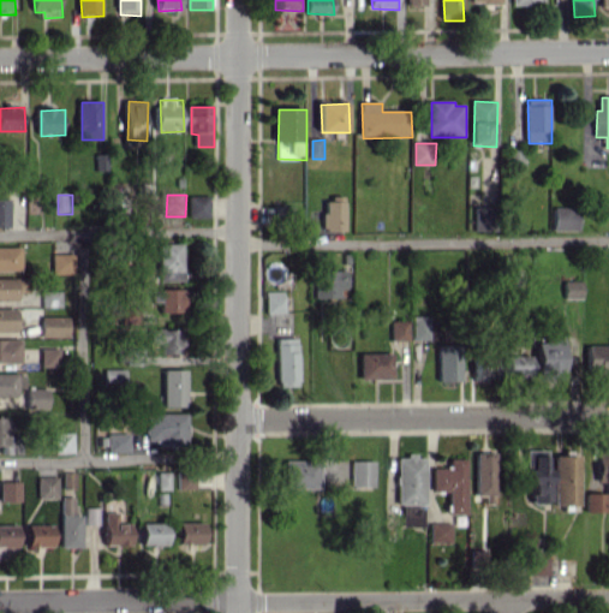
[(193,197),(192,219),(213,220),(214,197),(193,197)]
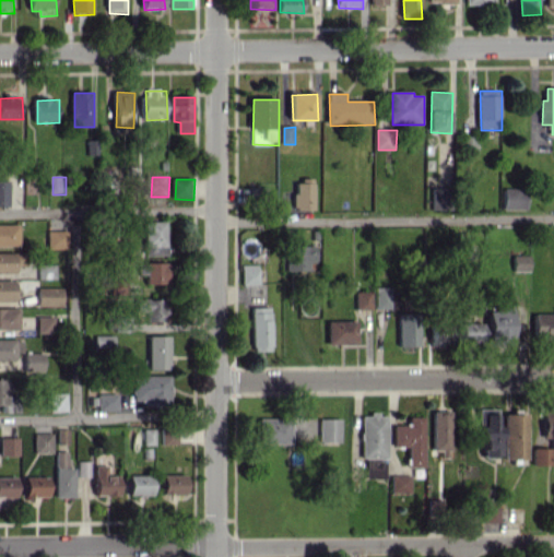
[(0,208),(12,209),(13,182),(0,181),(0,208)]
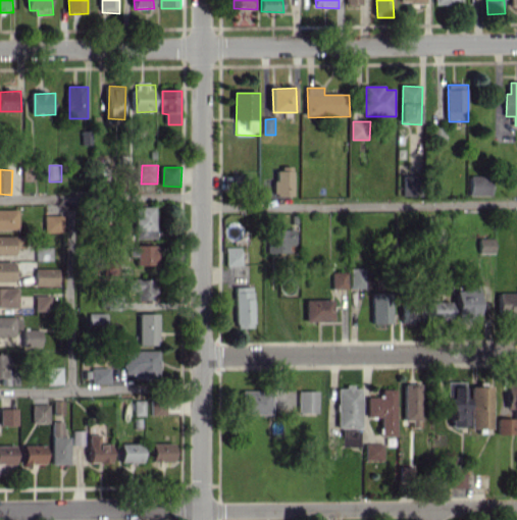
[(295,197),(296,169),(277,169),(277,197),(295,197)]
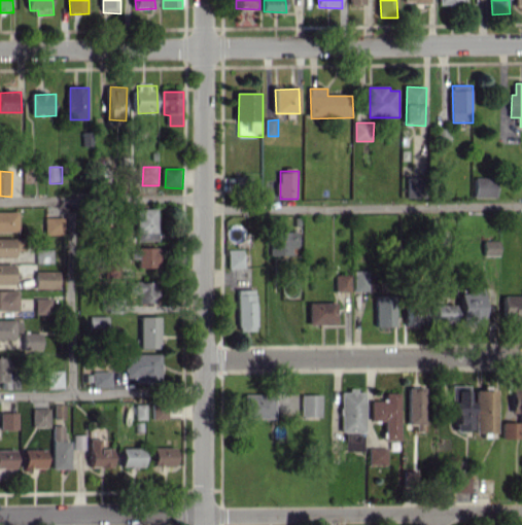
[(410,199),(424,199),(424,179),(410,179),(410,199)]
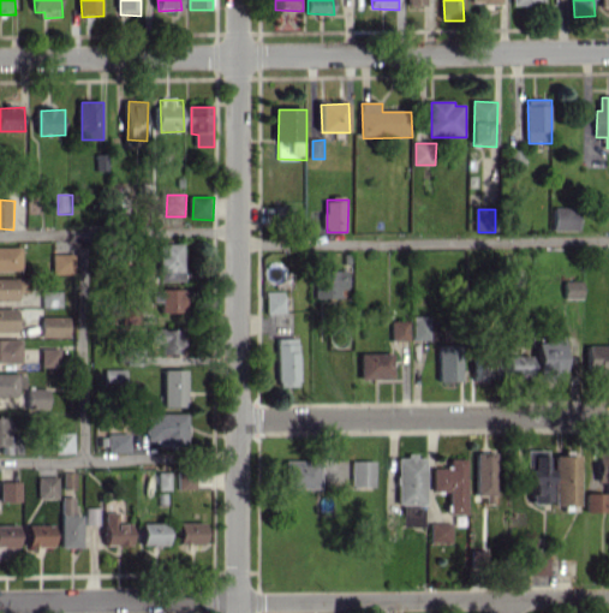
[(557,232),(583,232),(583,209),(557,209),(557,232)]
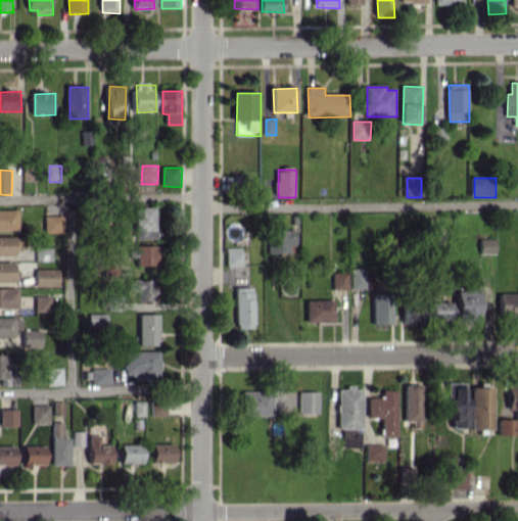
[(138,240),(158,240),(158,208),(138,208),(138,240)]
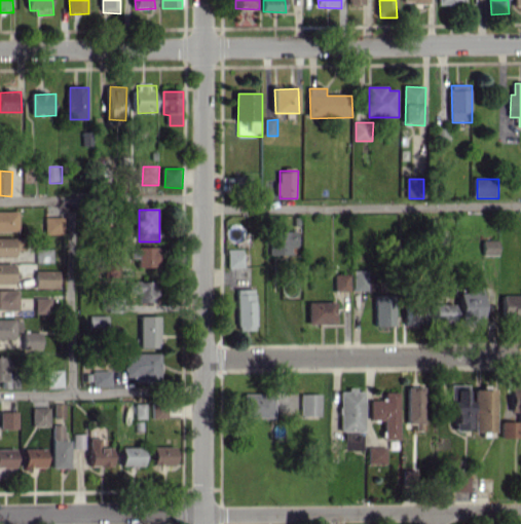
[(0,232),(21,232),(20,212),(0,212),(0,232)]
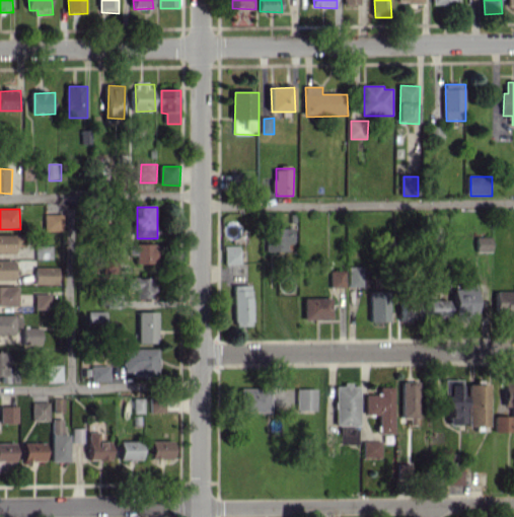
[(48,233),(66,232),(66,215),(47,216),(48,233)]
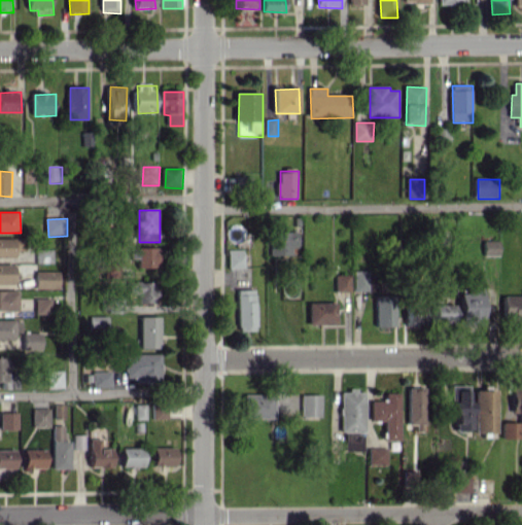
[(300,248),(301,233),(277,233),(276,255),(294,256),(294,248),(300,248)]
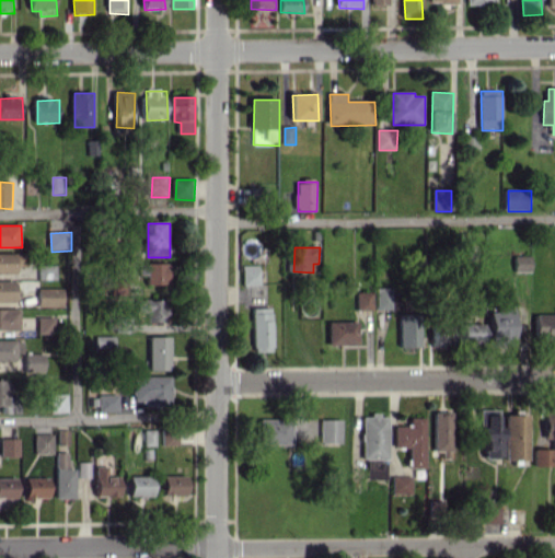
[(0,274),(20,274),(20,269),(27,269),(27,254),(0,254),(0,274)]
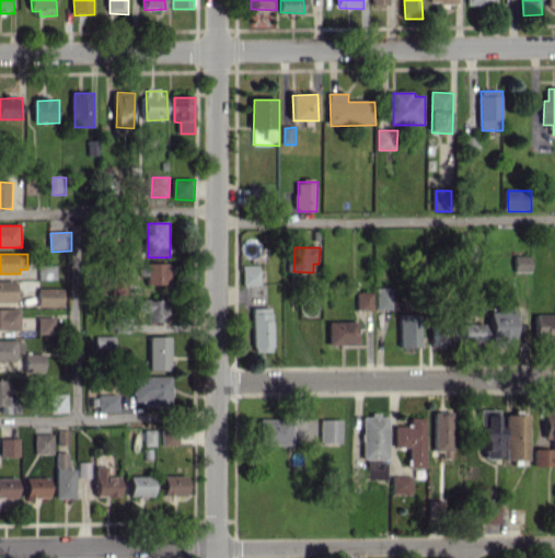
[(150,286),(172,287),(173,265),(141,264),(141,276),(150,276),(150,286)]
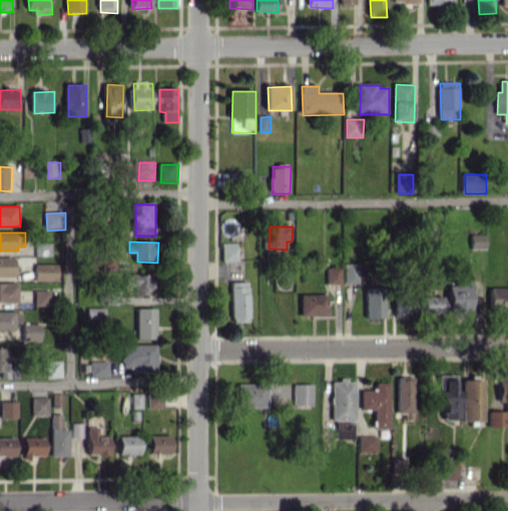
[(54,258),(54,244),(38,244),(38,258),(54,258)]
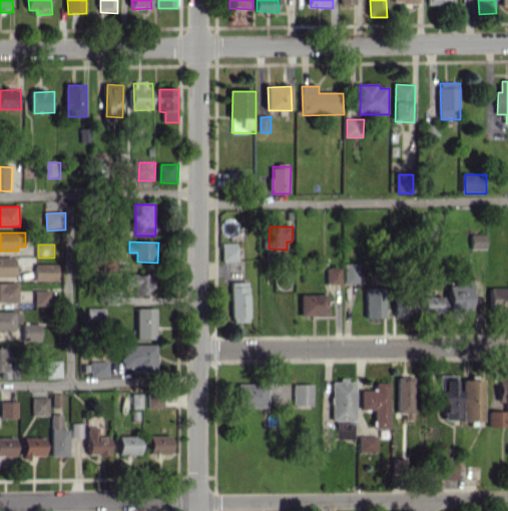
[(224,244),(225,263),(240,262),(240,244),(224,244)]
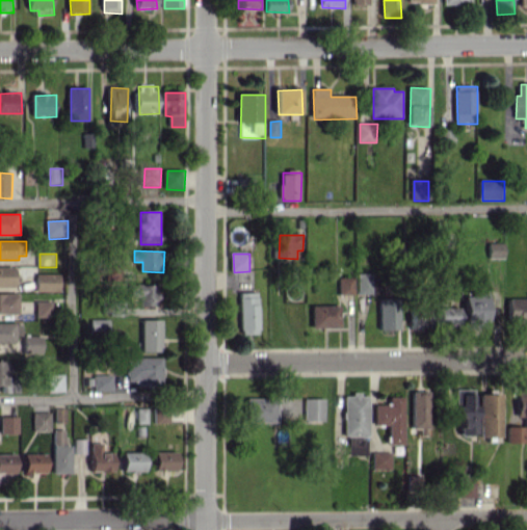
[(374,295),(374,274),(360,275),(361,295),(374,295)]
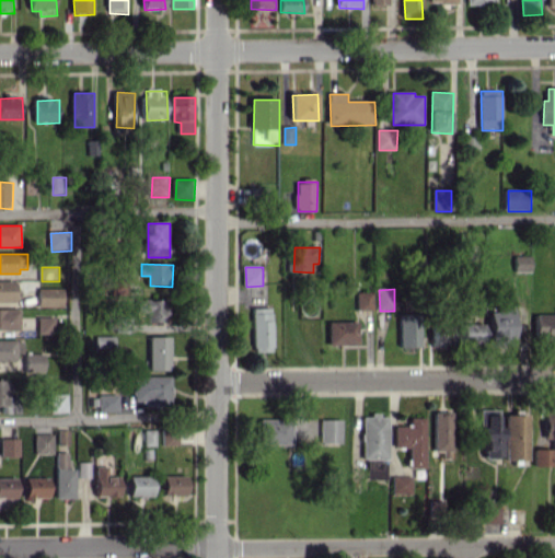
[(42,309),(66,309),(66,290),(42,290),(42,309)]
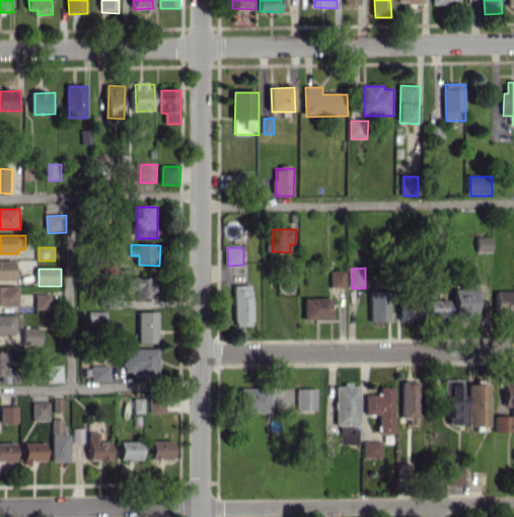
[(348,272),(333,273),(334,289),(348,289),(348,272)]
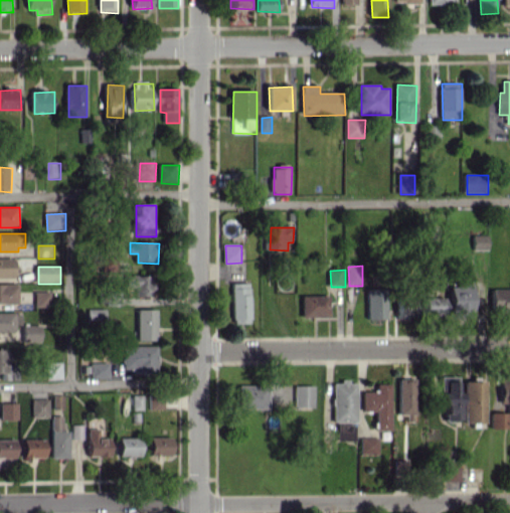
[(154,297),(154,277),(128,277),(128,289),(137,289),(138,298),(154,297)]
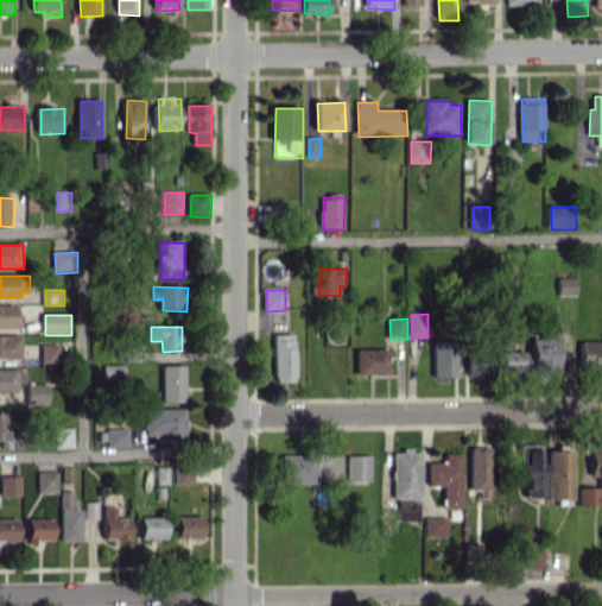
[(277,336),(278,384),(299,384),(298,335),(277,336)]
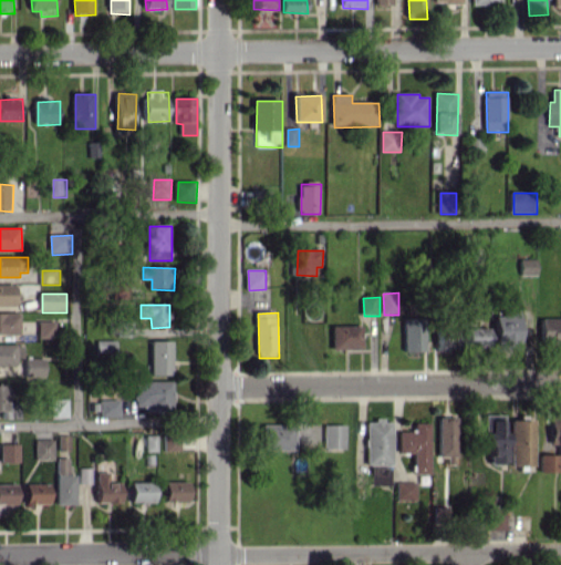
[(22,315),(0,314),(0,336),(22,337),(22,315)]
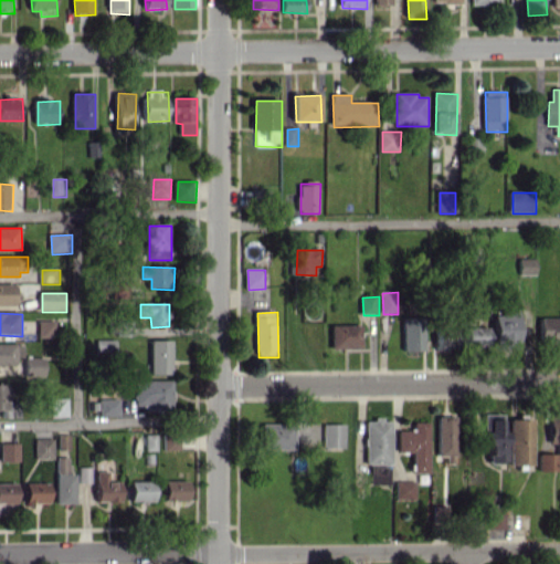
[(521,350),(520,313),(496,314),(497,351),(521,350)]
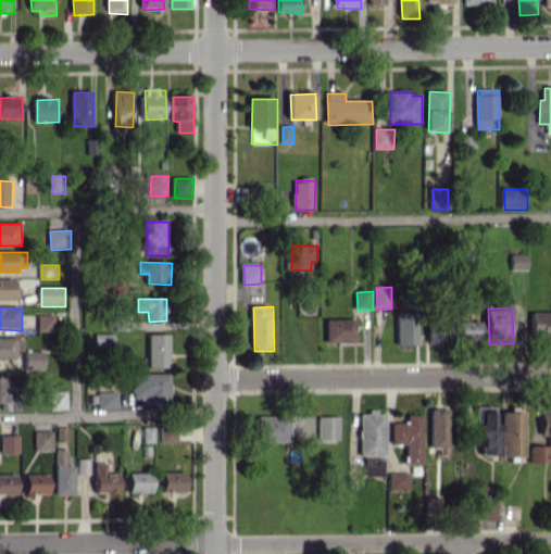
[(550,313),(534,314),(535,341),(550,340),(550,313)]
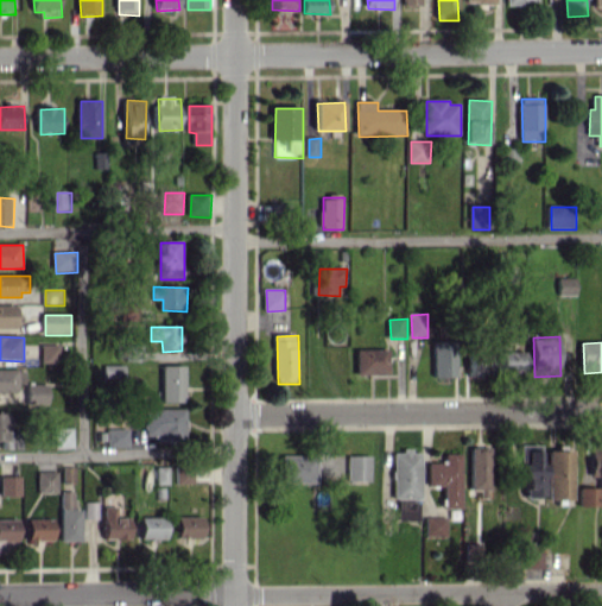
[(437,379),(460,378),(457,343),(436,343),(437,379)]
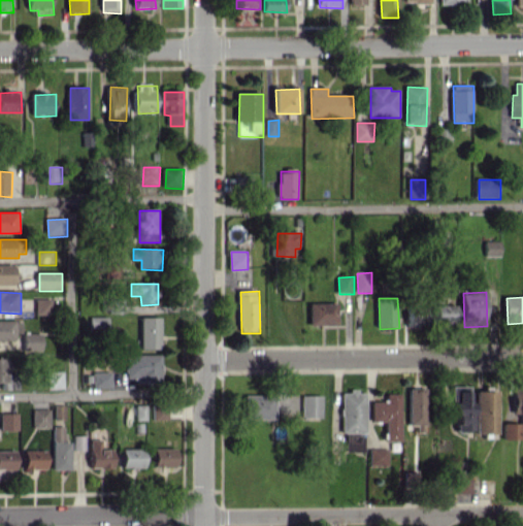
[(39,299),(38,316),(54,316),(54,299),(39,299)]
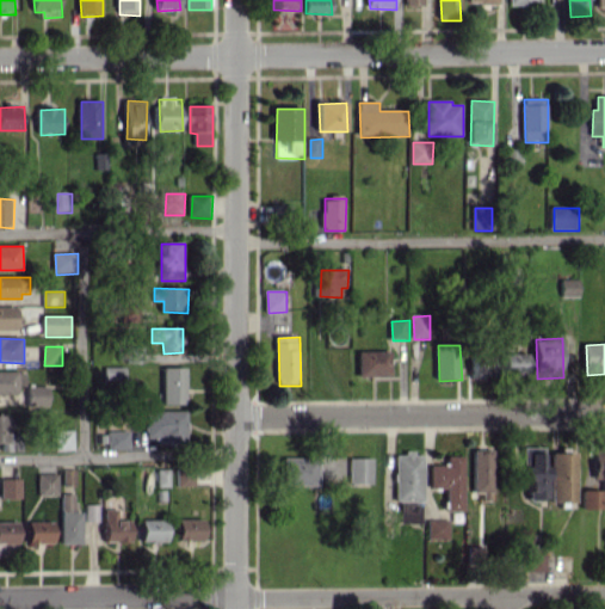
[(360,352),(362,379),(394,377),(393,352),(360,352)]
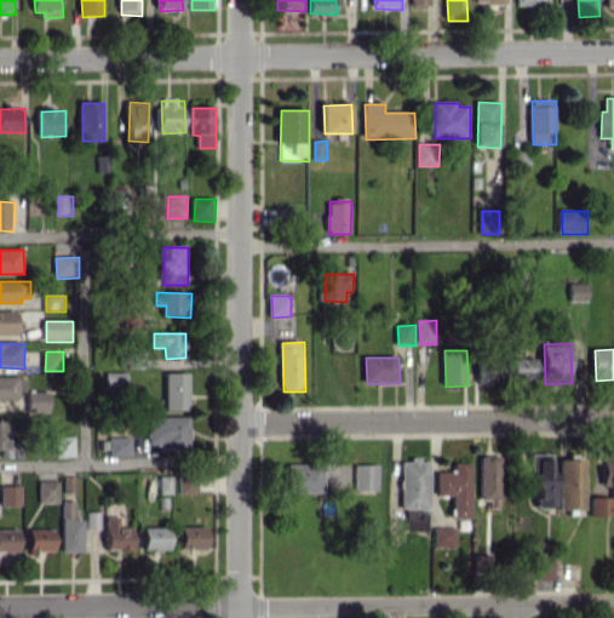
[(481,383),(501,384),(503,359),(482,358),(481,383)]
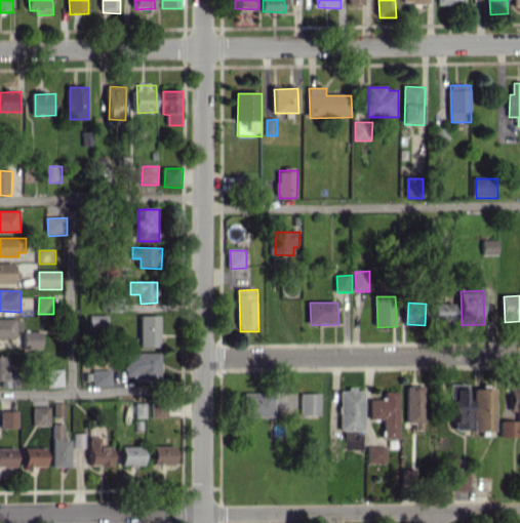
[(433,305),(434,322),(456,321),(455,305),(433,305)]
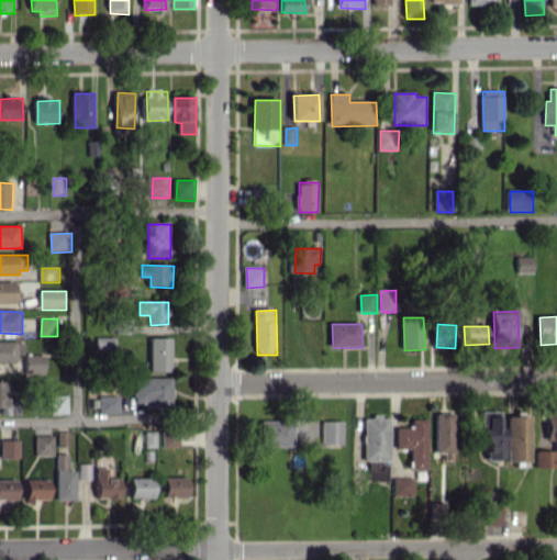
[(118,339),(99,338),(99,351),(118,351),(118,339)]
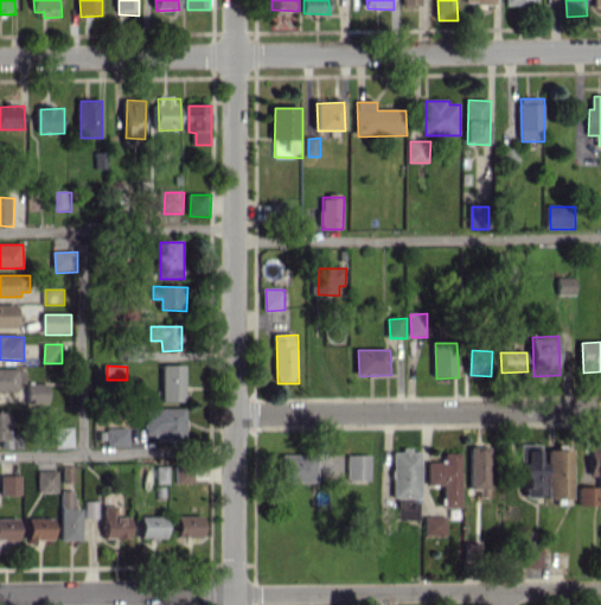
[(186,367),(164,367),(165,403),(187,402),(186,367)]
